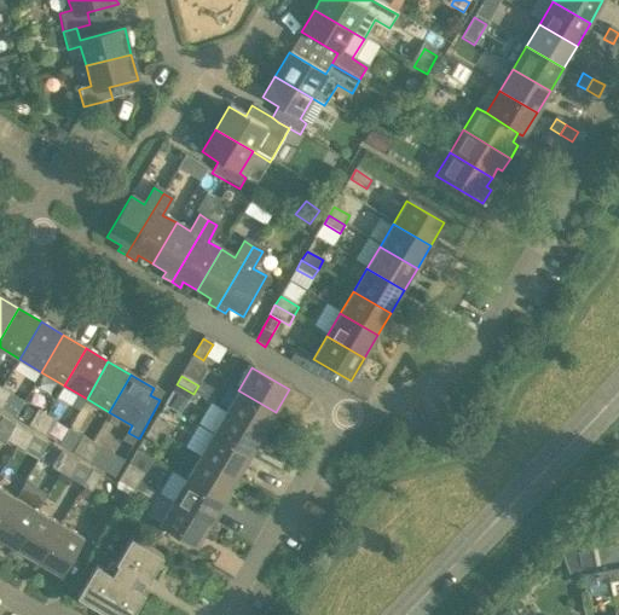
[(187,402),(194,394),(177,384),(163,406),(174,412),(181,399),(187,402)]
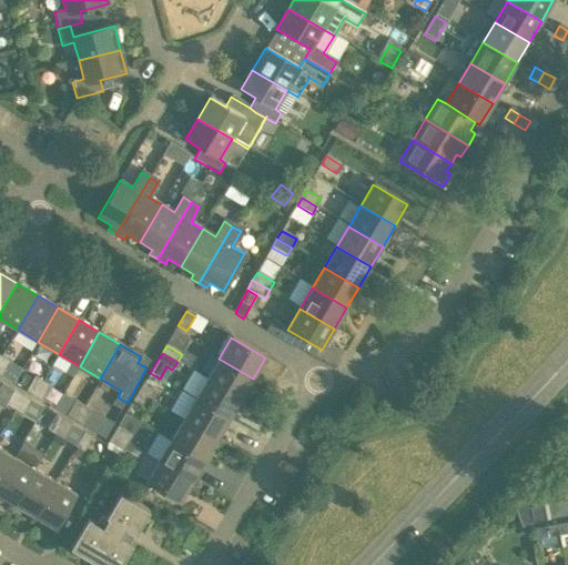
[(9,362),(1,357),(0,359),(0,376),(0,377),(9,362)]
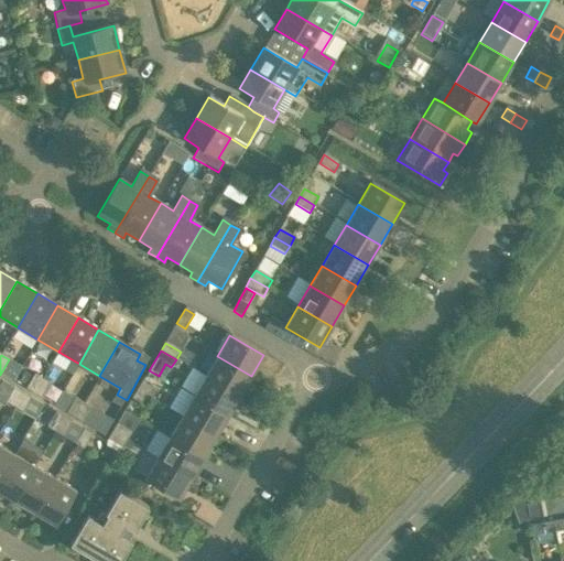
[(251,376),(217,356),(205,376),(239,396),(251,376)]
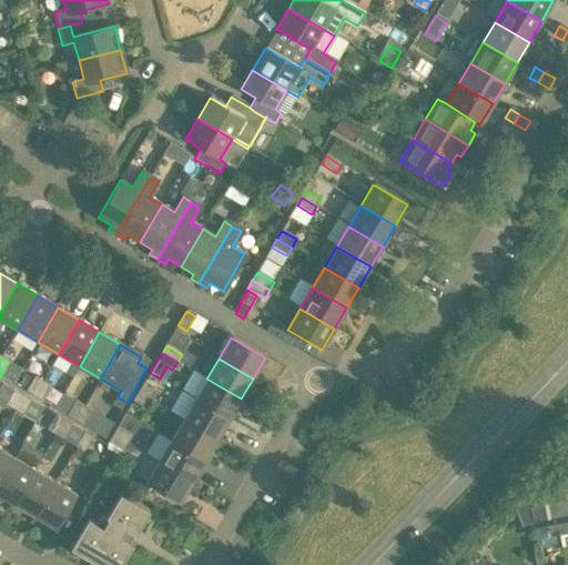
[(26,393),(33,397),(42,382),(34,377),(26,393)]
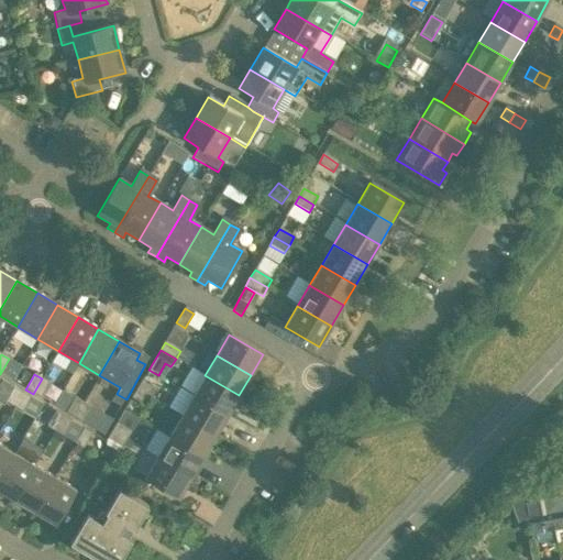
[(239,395),(205,375),(192,396),(227,416),(239,395)]
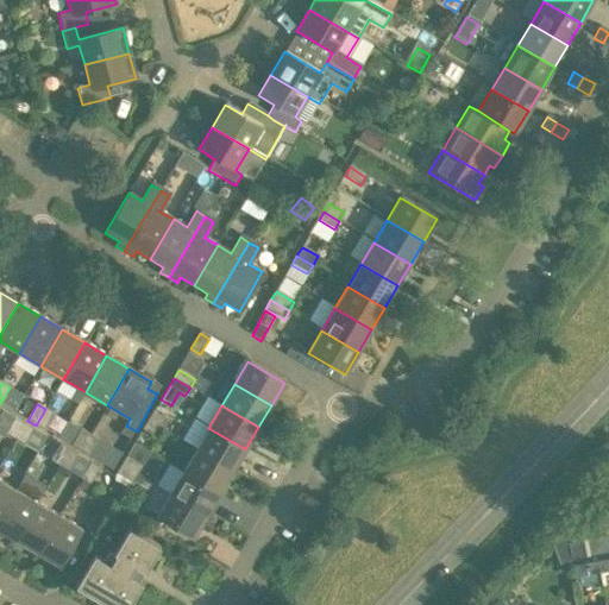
[(55,415),(45,409),(36,426),(45,432),(55,415)]
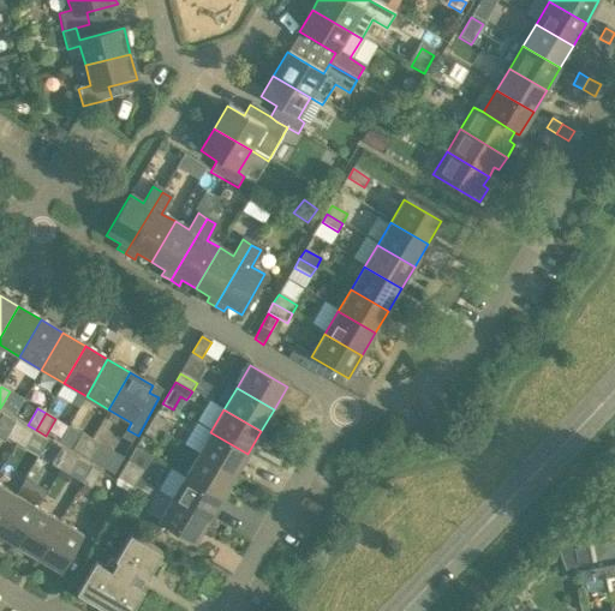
[(154,417),(148,426),(165,436),(169,426),(154,417)]
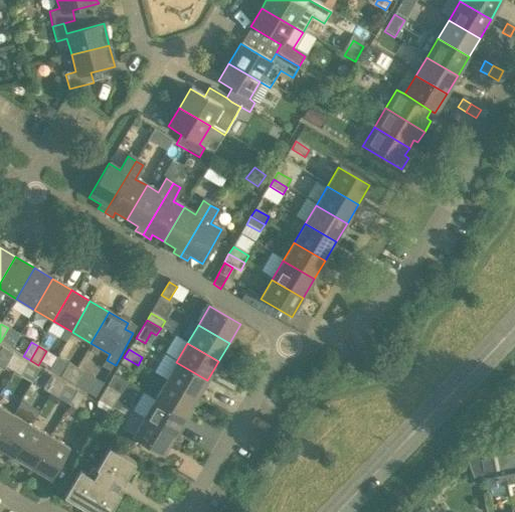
[(5,368),(12,372),(20,359),(12,355),(5,368)]
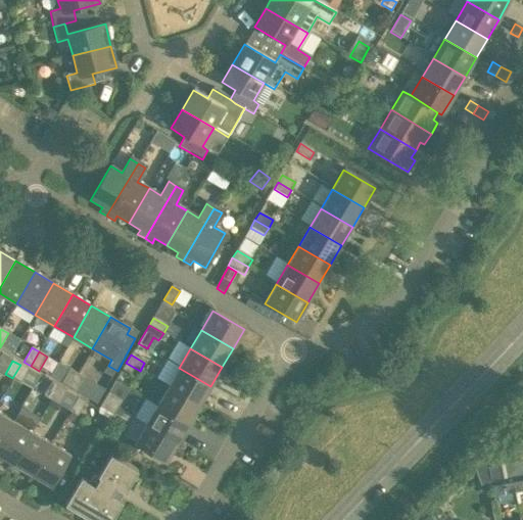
[(135,378),(140,371),(126,363),(122,370),(135,378)]
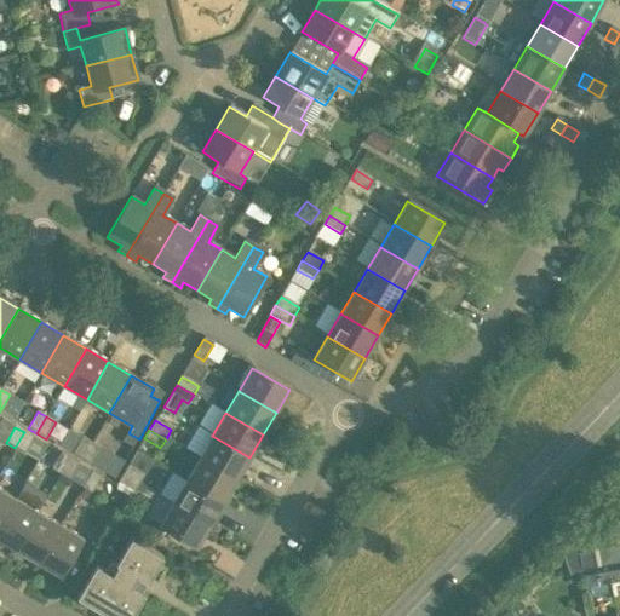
[(33,437),(24,432),(15,448),(24,453),(33,437)]
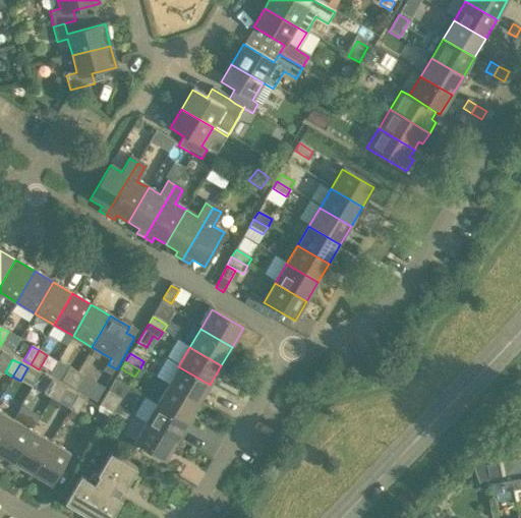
[(167,386),(198,404),(210,385),(178,366),(167,386)]
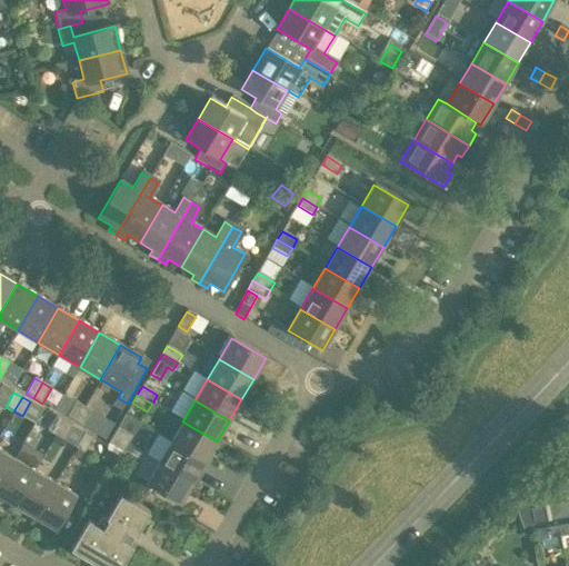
[(67,418),(75,423),(83,407),(77,403),(67,418)]
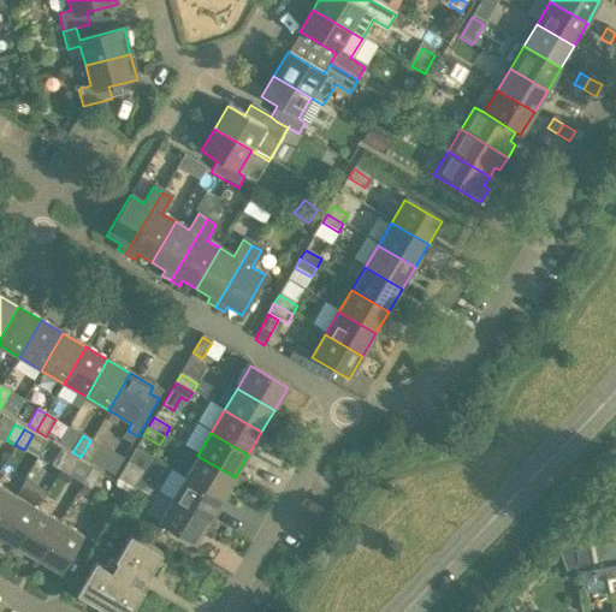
[(100,446),(90,440),(81,457),(90,463),(100,446)]
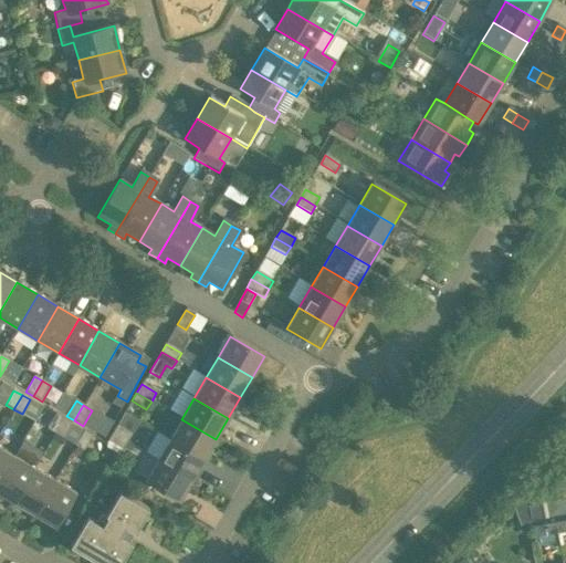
[(51,440),(54,435),(63,419),(55,415),(43,436),(51,440)]
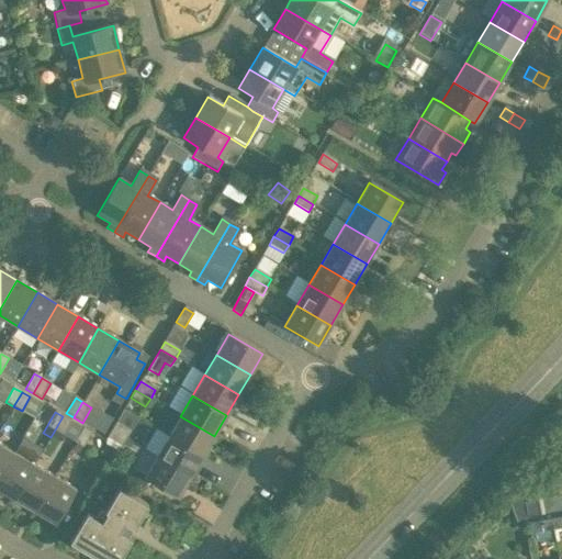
[(71,422),(63,416),(54,432),(63,436),(71,422)]
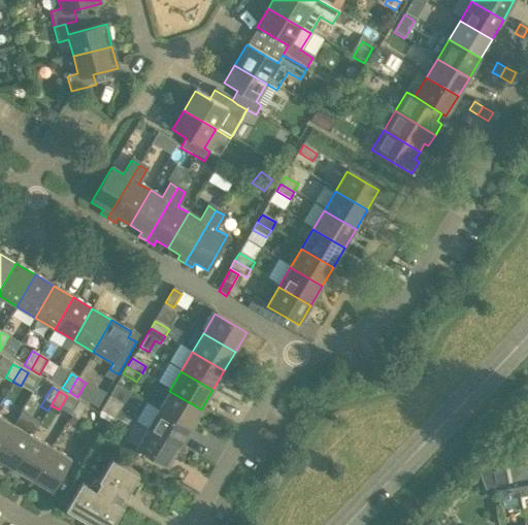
[(158,409),(190,428),(201,409),(169,391),(158,409)]
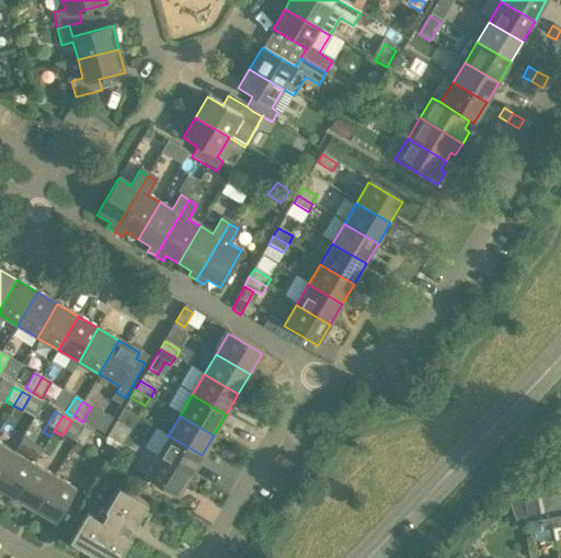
[(116,421),(112,430),(144,448),(146,445),(129,435),(132,430),(116,421)]
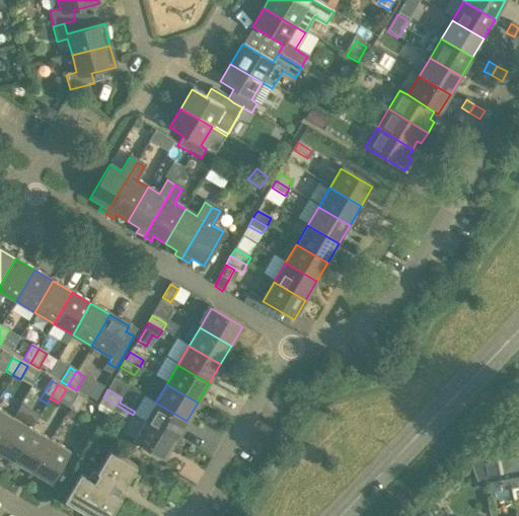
[(76,415),(85,400),(77,395),(68,410),(76,415)]
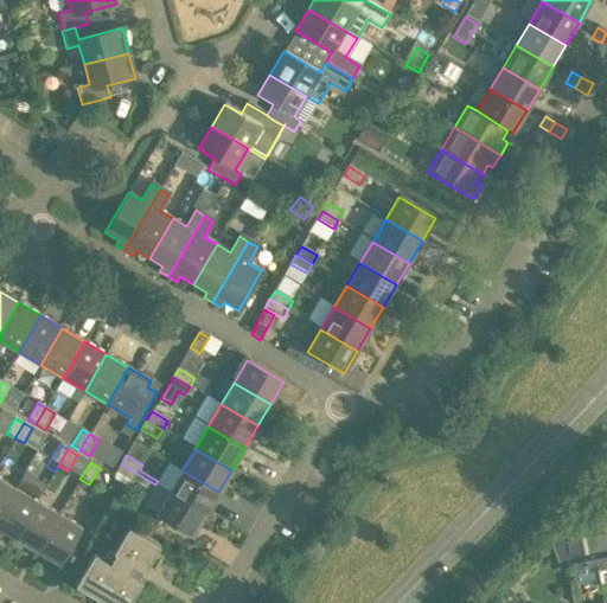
[(147,498),(155,485),(121,464),(115,473),(132,482),(128,487),(147,498)]
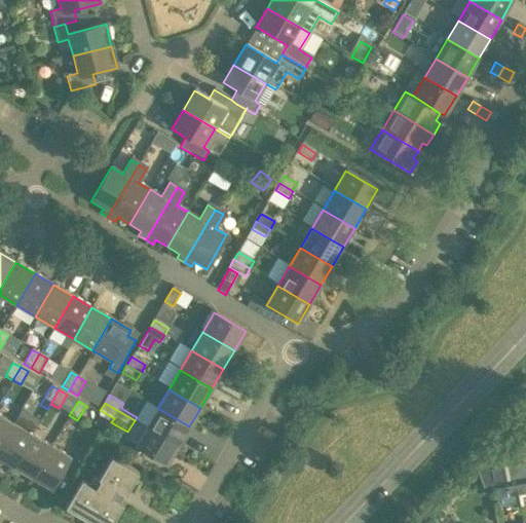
[(189,426),(157,408),(146,427),(178,446),(189,426)]
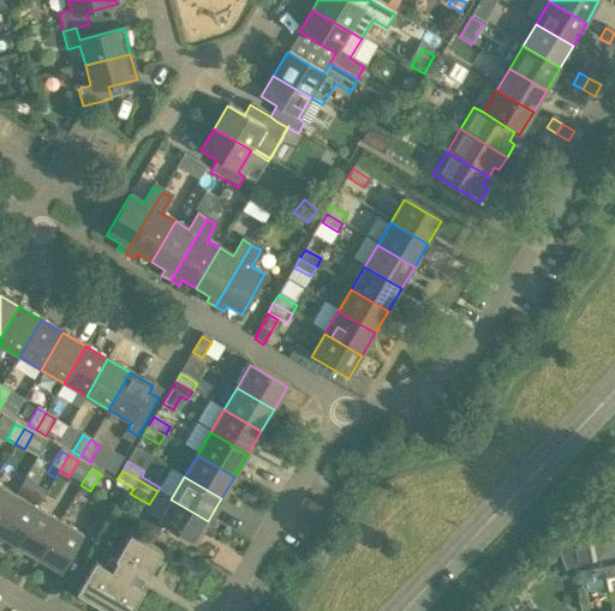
[(0,486),(0,519),(15,496),(0,486)]
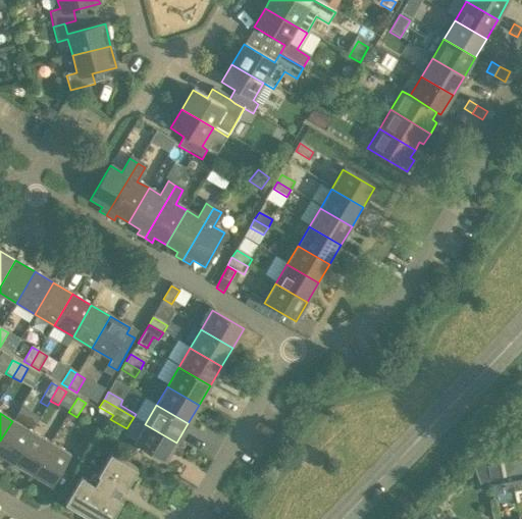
[(12,421),(0,440),(0,456),(12,464),(31,432),(12,421)]
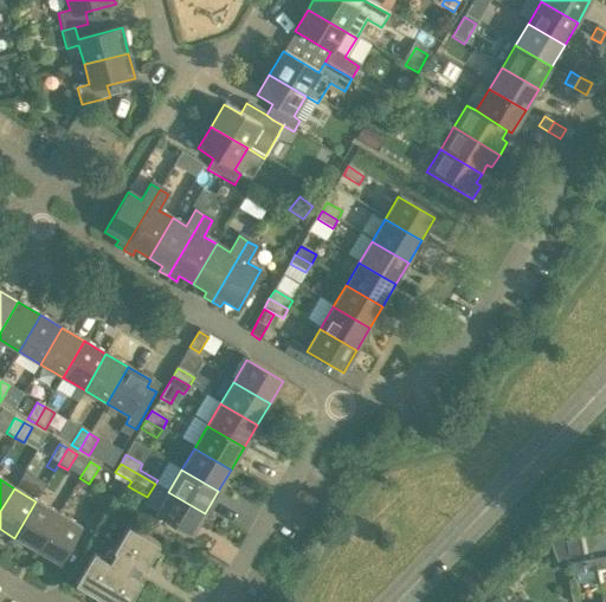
[(191,536),(205,513),(168,492),(155,515),(191,536)]
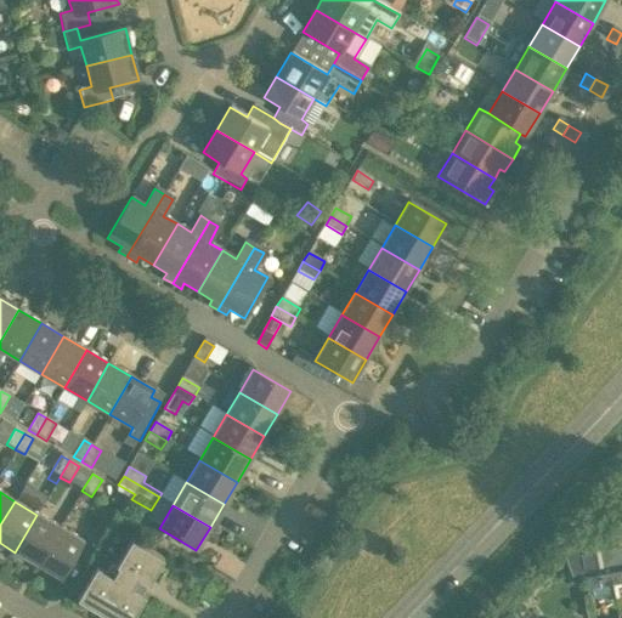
[(37,515),(15,553),(38,566),(60,528),(37,515)]
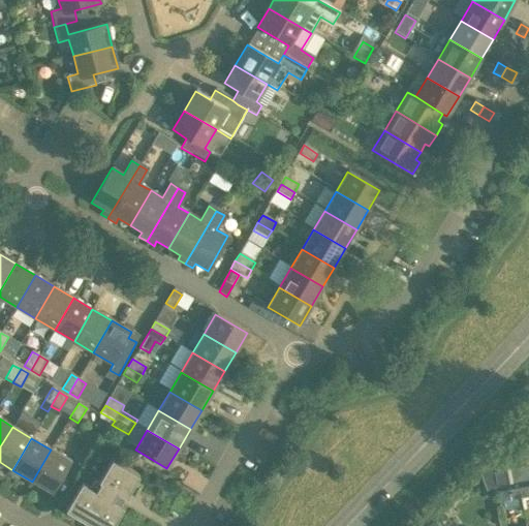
[(512,484),(505,445),(492,462),(496,487),(505,486),(512,484)]
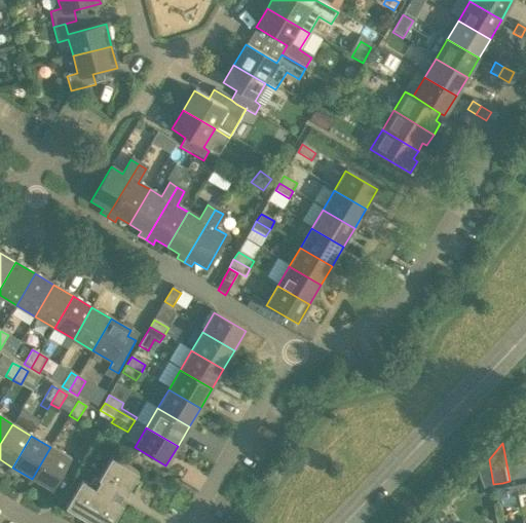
[(70,458),(50,447),(32,479),(51,490),(70,458)]
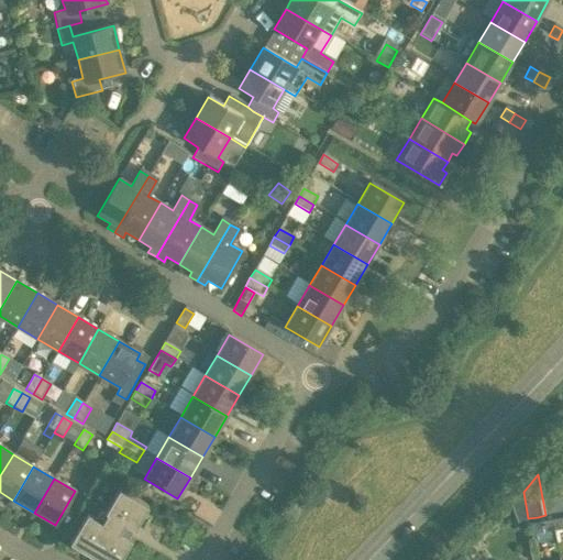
[(132,529),(133,530),(147,506),(118,489),(105,513),(107,514),(101,523),(86,514),(68,542),(97,559),(119,559),(131,540),(127,537),(132,529)]
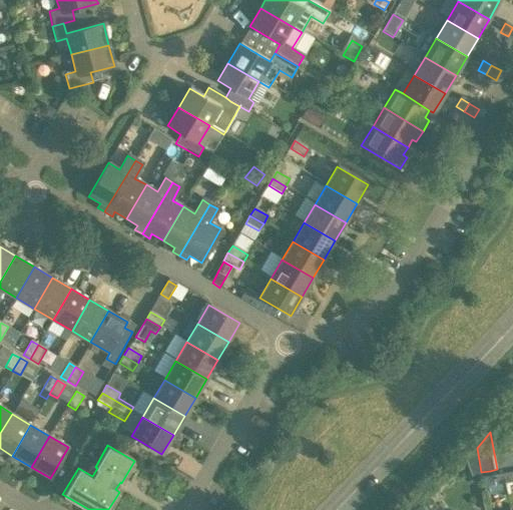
[(512,482),(512,472),(503,474),(504,484),(512,482)]
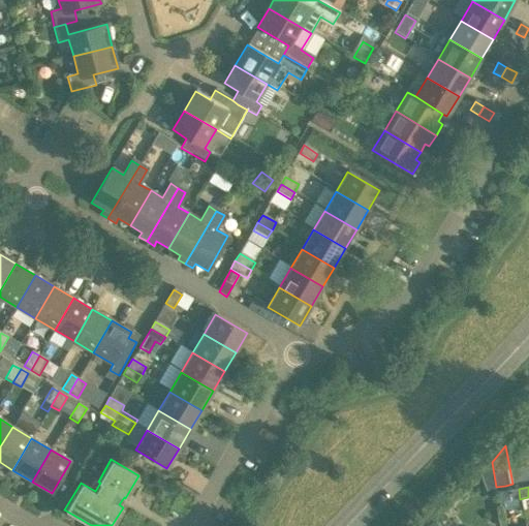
[(507,501),(520,499),(519,489),(506,492),(507,501)]
